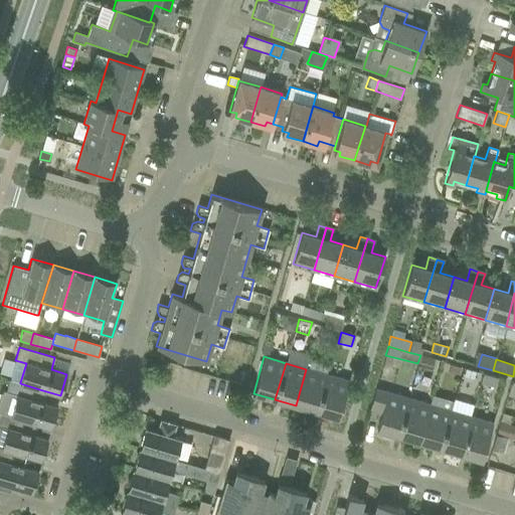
[(461,375),(463,368),(449,363),(446,371),(461,375)]
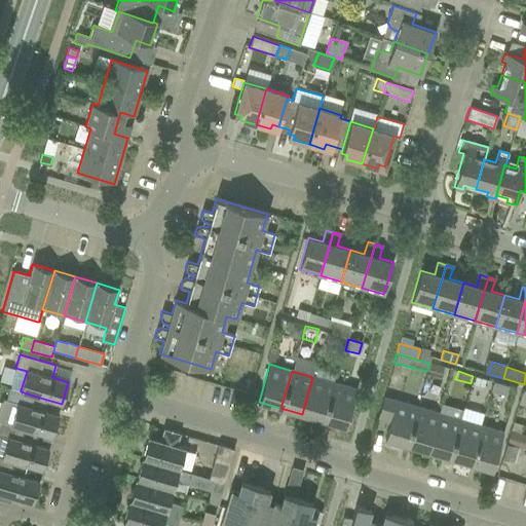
[(312,377),(302,414),(323,420),(334,383),(312,377)]
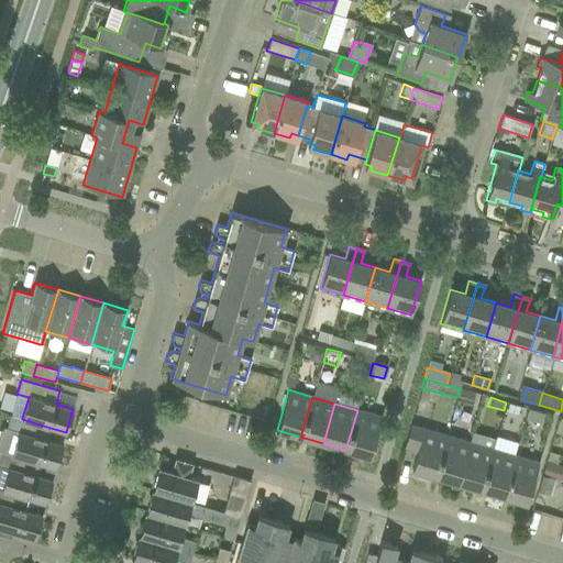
[(528,408),(525,419),(540,423),(542,411),(528,408)]
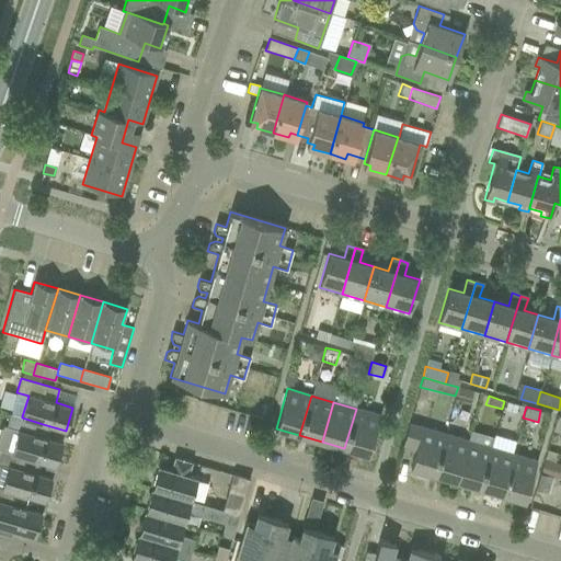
[(379,415),(356,409),(344,448),(368,456),(379,415)]
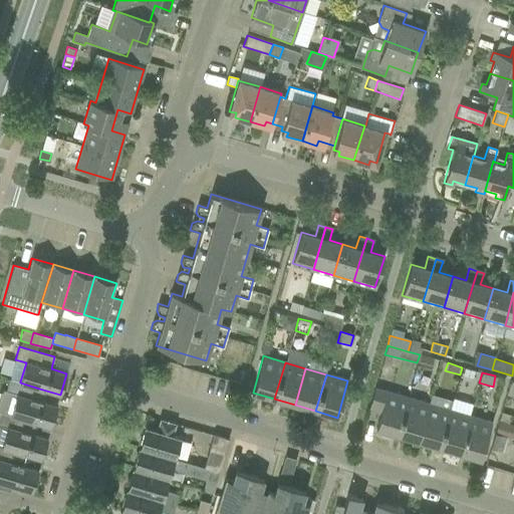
[(20,382),(20,381),(9,378),(6,392),(17,395),(11,415),(10,414),(10,416),(30,421),(50,427),(57,406),(36,400),(39,389),(20,382)]
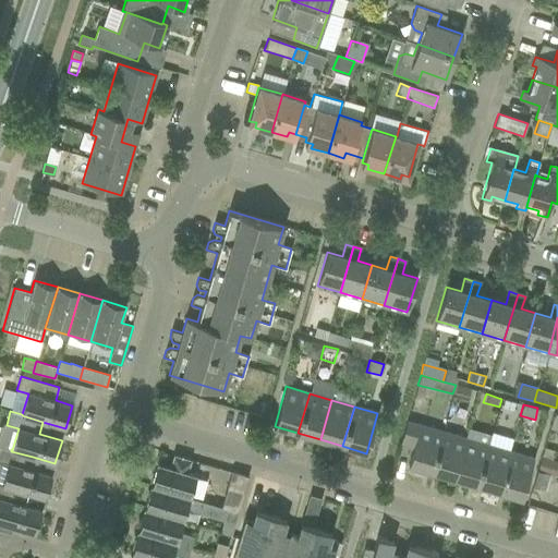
[(431,472),(443,432),(407,422),(400,445),(412,448),(408,465),(431,472)]
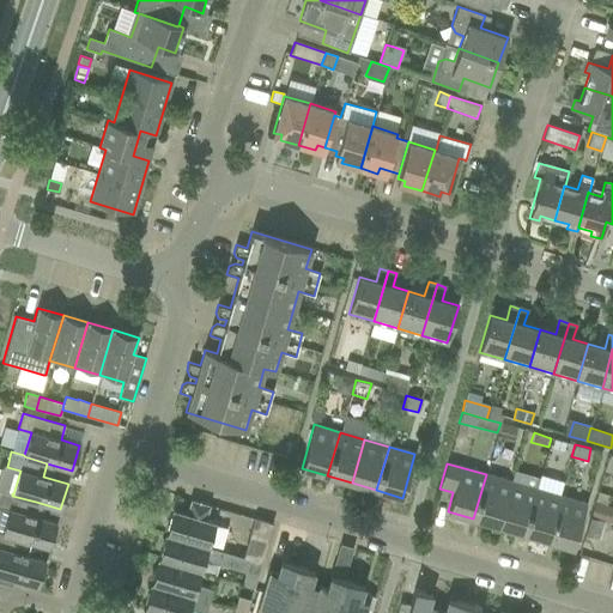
[(511,481),(486,474),(473,519),(498,526),(511,481)]
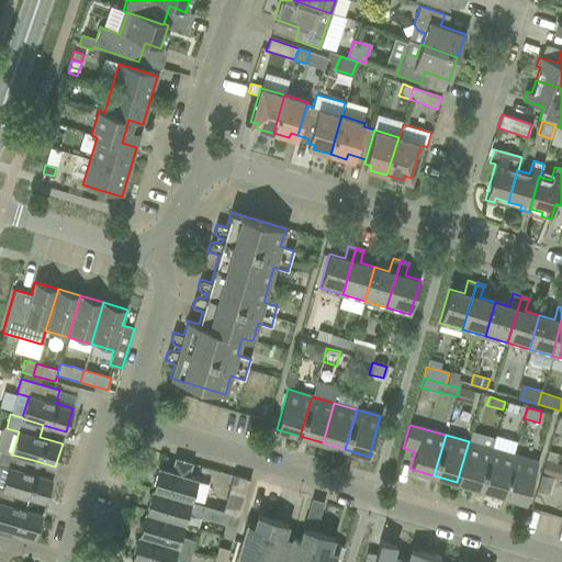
[(492,449),(469,441),(457,482),(480,489),(492,449)]
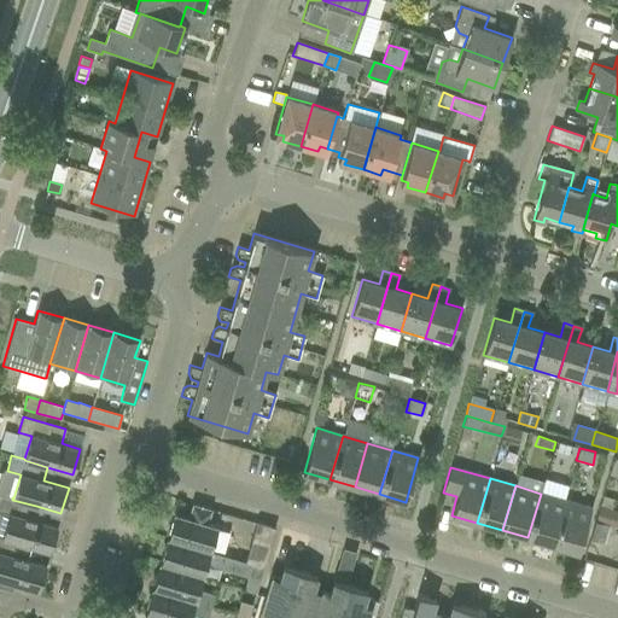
[(12,500),(12,497),(0,494),(0,511),(9,513),(3,537),(1,537),(1,538),(25,546),(50,553),(57,526),(33,519),(36,506),(12,500)]
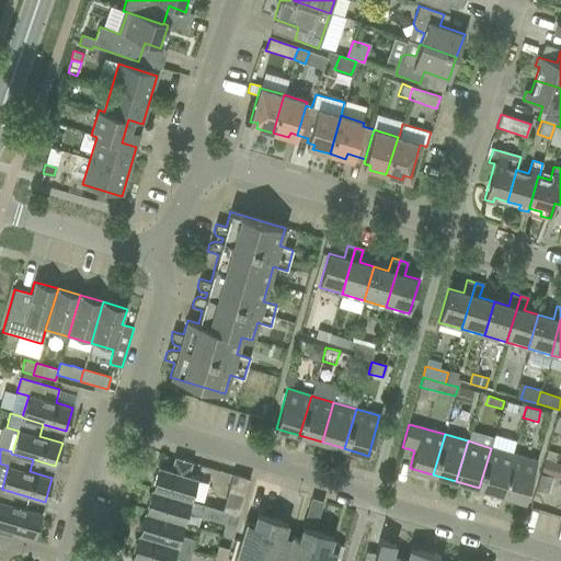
[(491,448),(479,488),(501,494),(513,454),(491,448)]
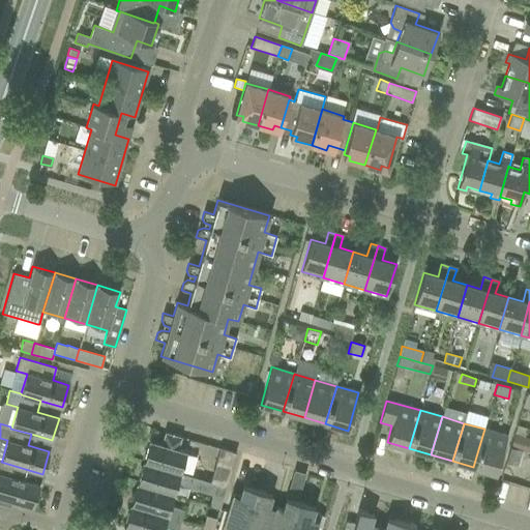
[(506,436),(484,429),(473,467),(496,473),(506,436)]
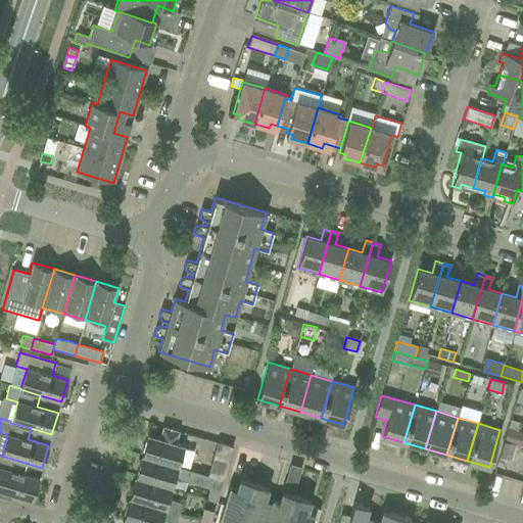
[(141,456),(178,467),(185,445),(176,442),(179,431),(162,426),(158,437),(147,434),(141,456)]
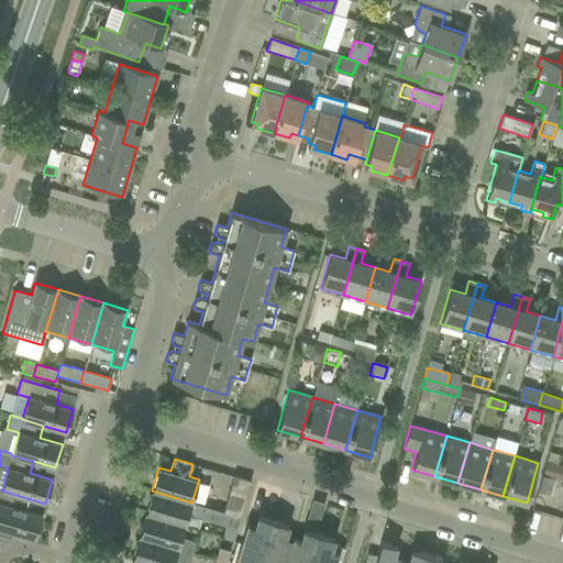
[(547,461),(542,474),(556,478),(561,465),(556,464),(547,461)]
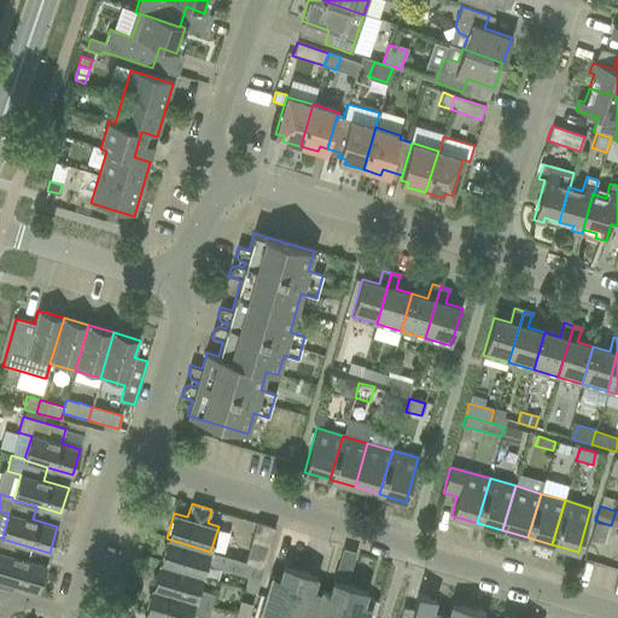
[(251,564),(263,567),(274,528),(256,523),(244,563),(251,564)]
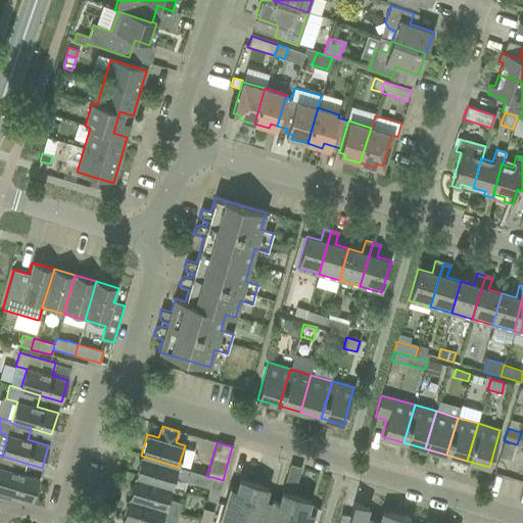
[(503,442),(498,457),(511,461),(515,446),(503,442)]
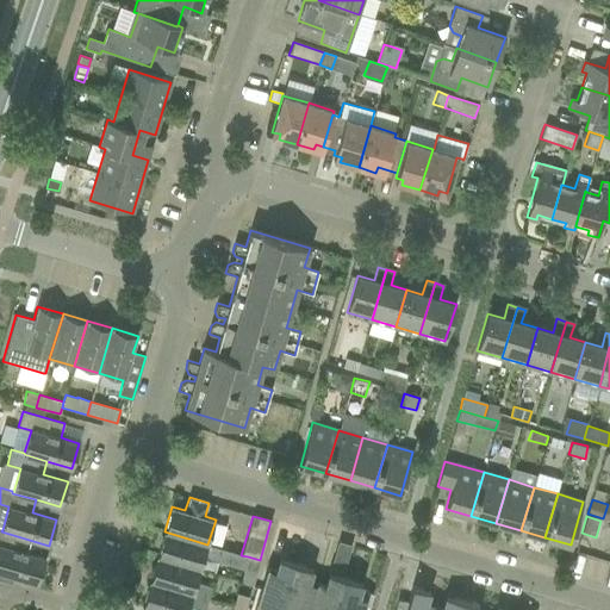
[(0,579),(12,584),(13,577),(38,584),(45,559),(20,552),(25,539),(1,531),(1,530),(0,529),(0,579)]
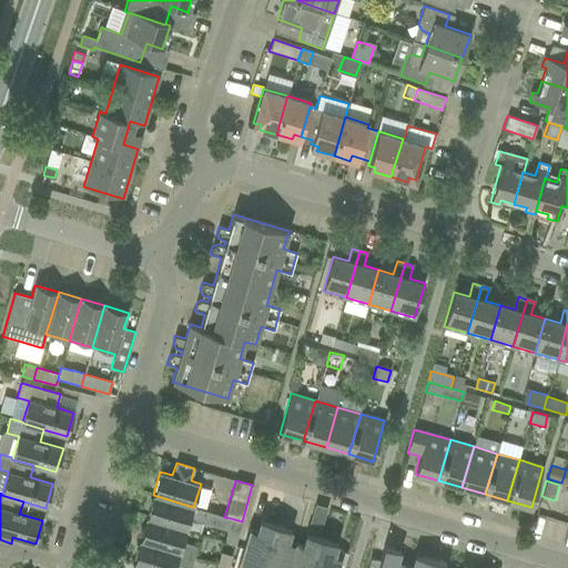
[(208,510),(193,507),(153,495),(146,518),(186,530),(190,519),(204,523),(208,510)]
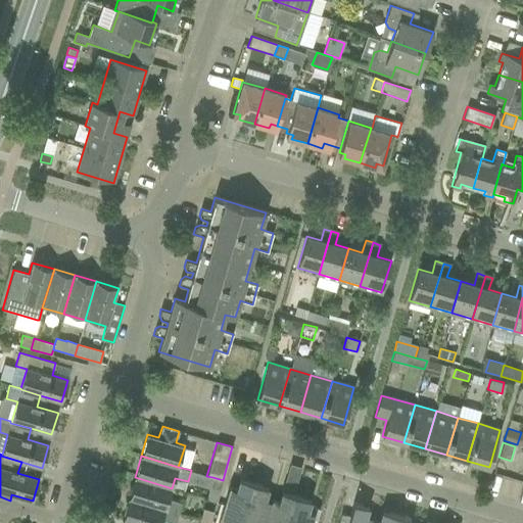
[(135,477),(128,498),(178,513),(181,503),(169,500),(172,488),(135,477)]
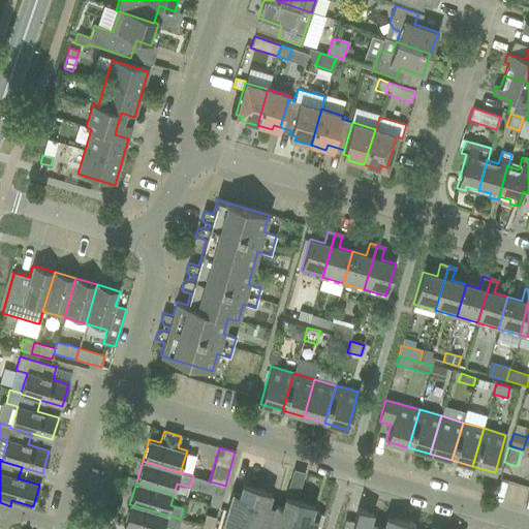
[(225,486),(215,483),(208,504),(219,507),(222,497),(225,486)]
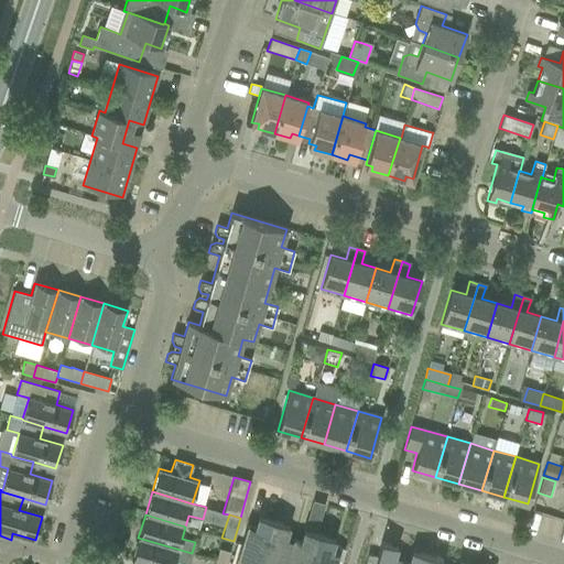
[(247,527),(237,559),(235,563),(260,563),(273,521),(259,517),(255,529),(247,527)]
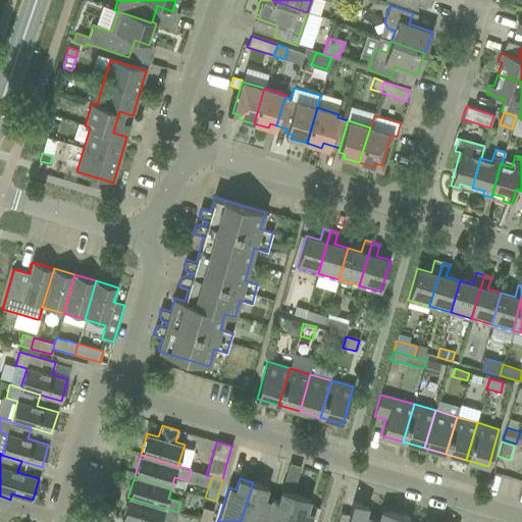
[(267,486),(253,482),(241,521),(264,521),(271,500),(264,498),(267,486)]
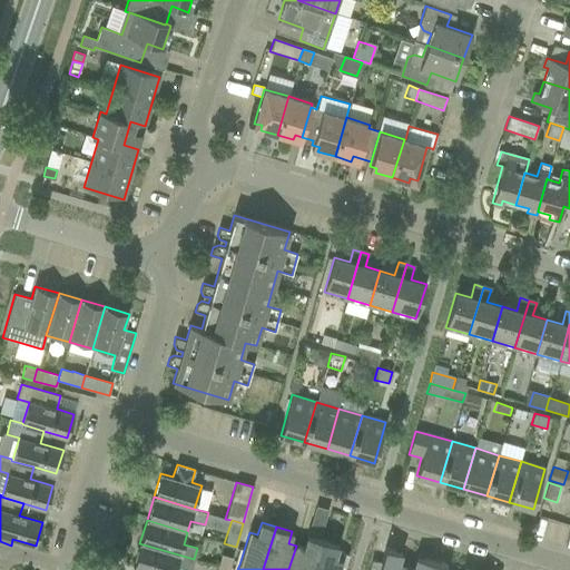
[(288,569),(313,569),(323,540),(307,536),(304,548),(296,546),(288,569)]
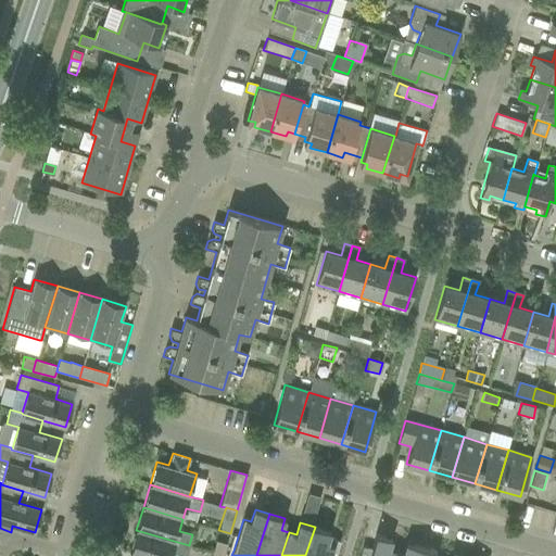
[(315,527),(305,555),(335,555),(340,541),(328,538),(330,531),(315,527)]
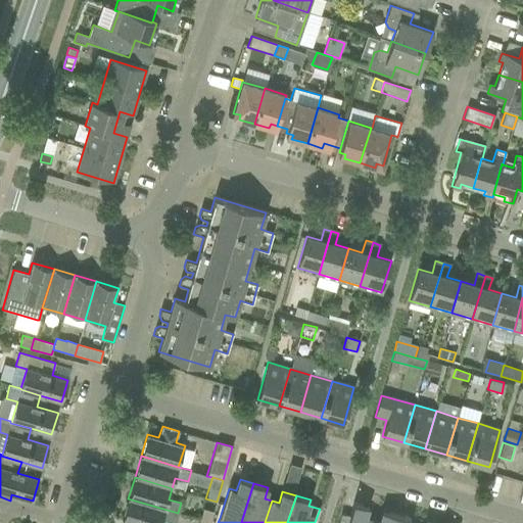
[(174,522),(178,513),(128,498),(122,520),(132,522),(161,522),(162,520),(172,522),(174,522)]
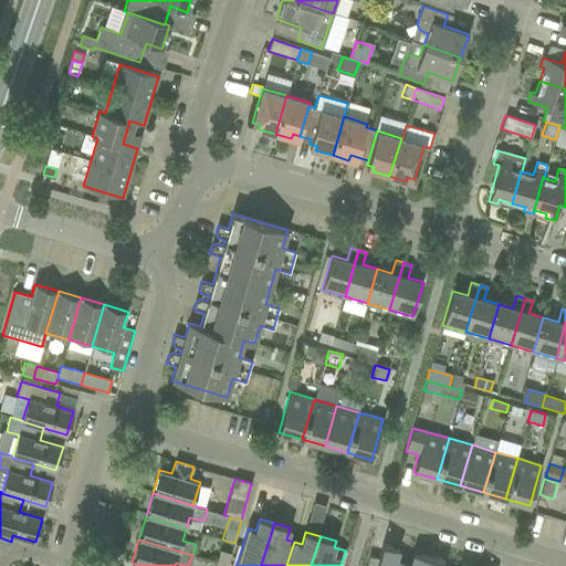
[(400,565),(402,563),(395,561),(398,548),(381,544),(378,559),(368,556),(365,565),(400,565)]
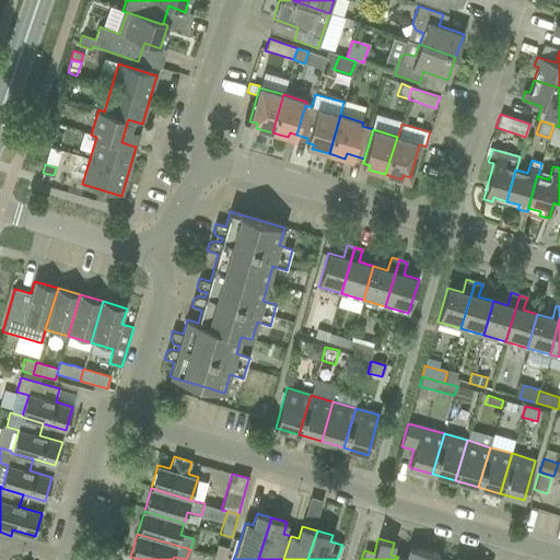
[(214,557),(225,559),(229,548),(218,545),(214,557)]
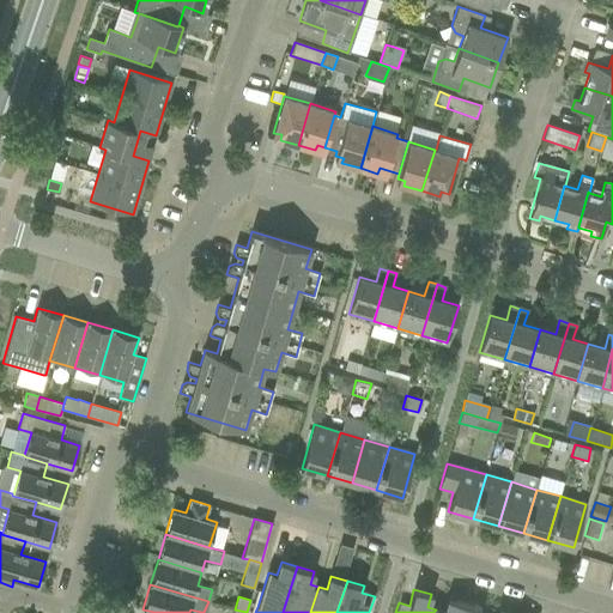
[(436,610),(434,612),(461,612),(465,604),(448,599),(444,612),(436,610)]
